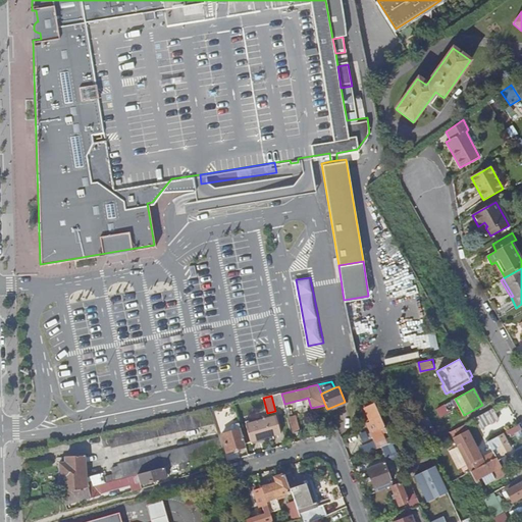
[(362,447),(364,453),(381,447),(393,441),(375,404),(365,409),(370,421),(367,423),(372,432),(371,432),(375,441),(362,447)]
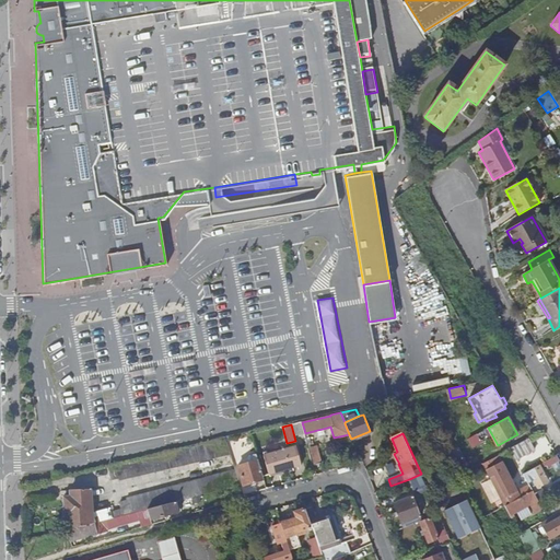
[(529,438),(511,447),(517,459),(535,448),(529,438)]
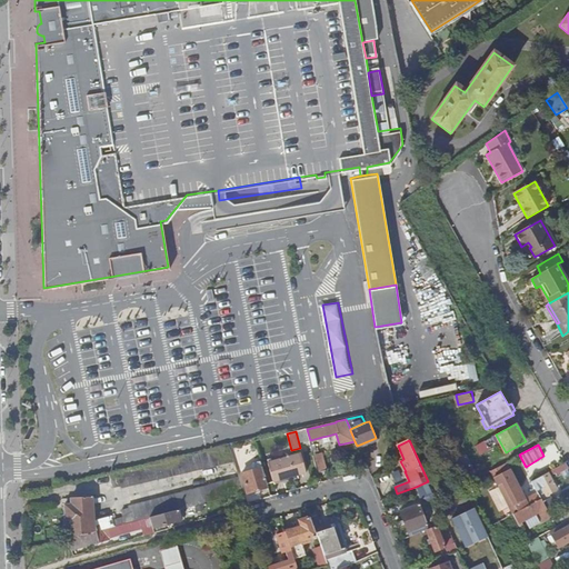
[(235,460),(230,446),(110,473),(113,487),(120,485),(121,487),(235,460)]
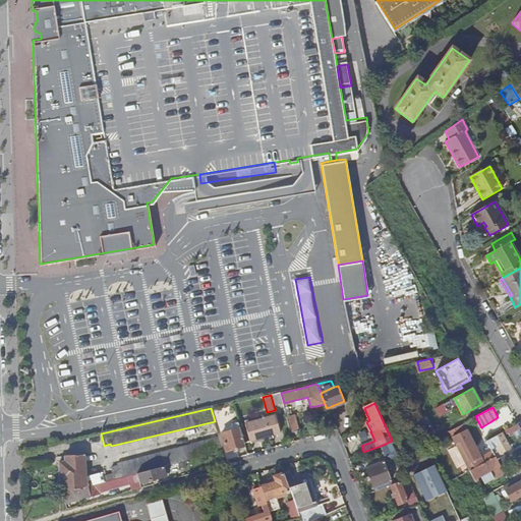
[(295,413),(288,415),(292,431),(299,429),(295,413)]
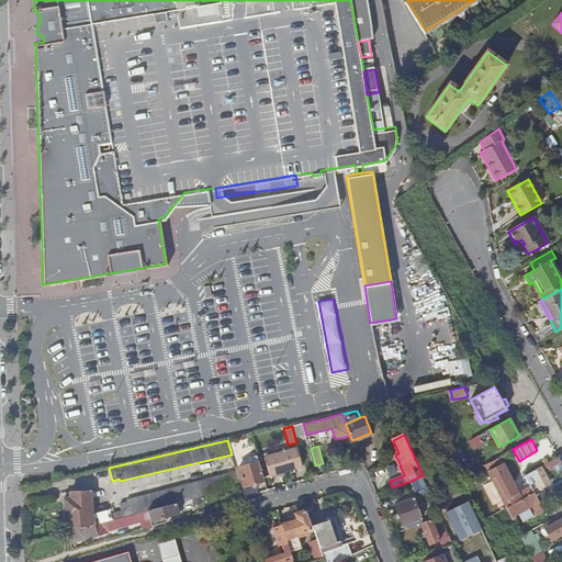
[(459,447),(446,453),(458,480),(472,472),(459,447)]
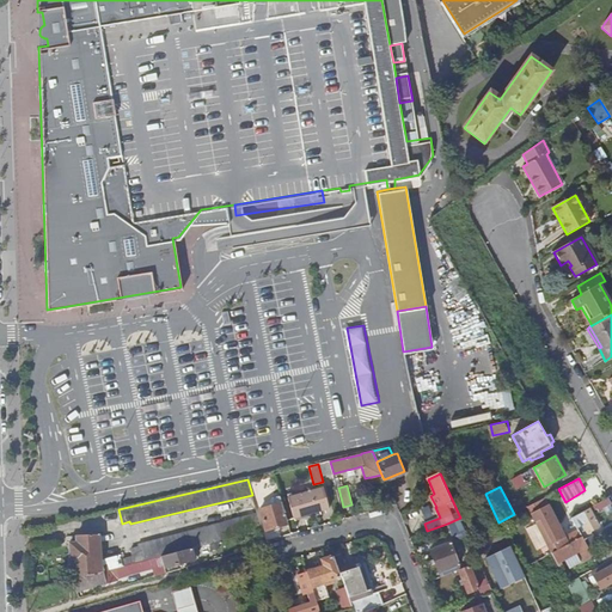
[(323,488),(289,497),(295,520),(329,510),(323,488)]
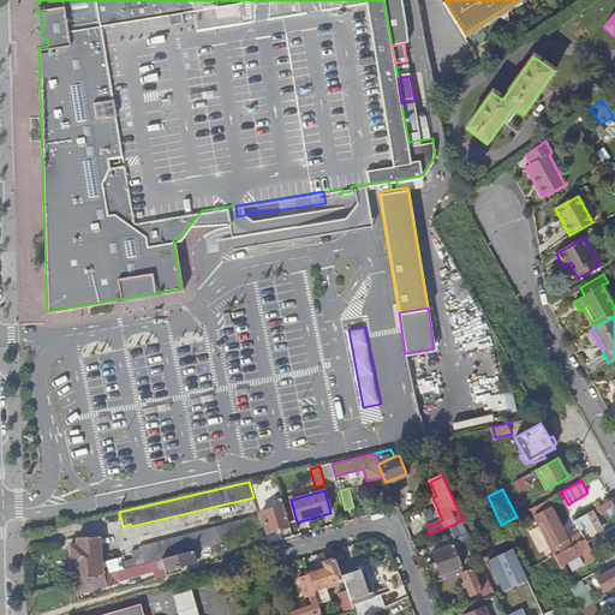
[(614,505),(611,499),(602,505),(605,512),(614,506),(614,505)]
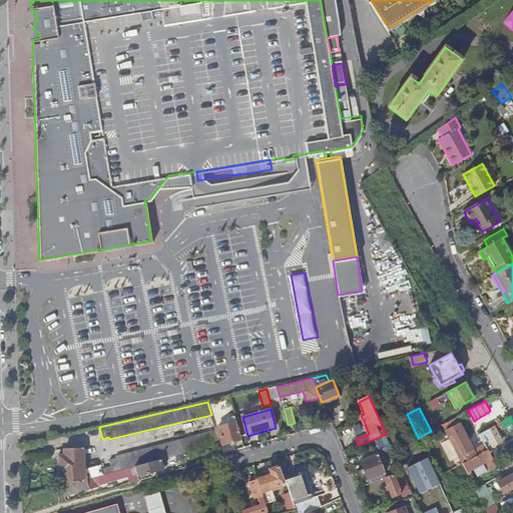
[(444,425),(463,463),(488,450),(486,445),(474,451),(463,430),(461,429),(461,428),(461,427),(458,419),(444,425)]
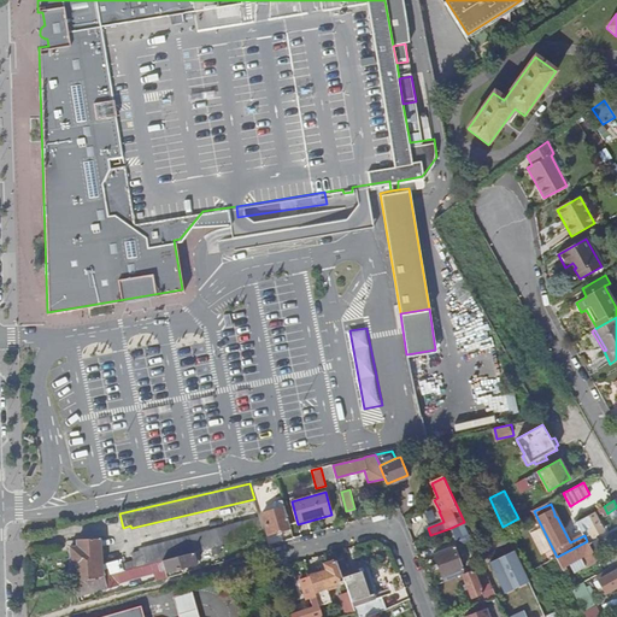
[(291,528),(285,506),(263,512),(269,534),(291,528)]
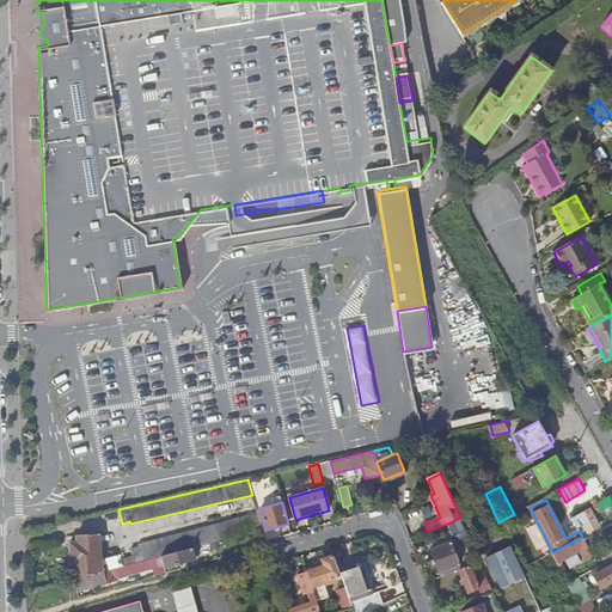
[(580,531),(582,537),(589,550),(591,550),(599,545),(591,531),(600,526),(592,510),(589,508),(571,518),(580,531)]
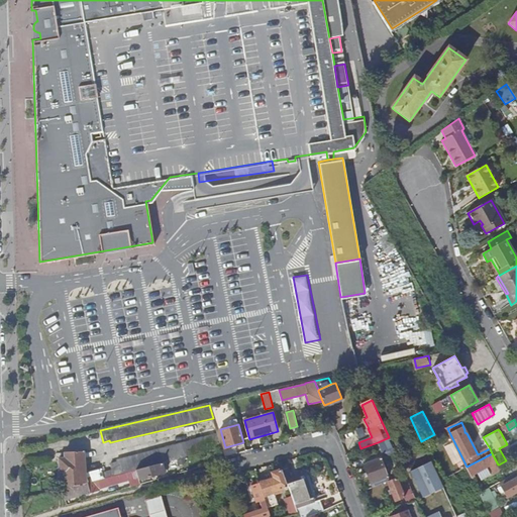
[(222,447),(218,433),(116,460),(117,462),(110,464),(112,471),(103,473),(104,478),(118,475),(130,472),(136,470),(163,462),(178,458),(188,456),(222,447)]
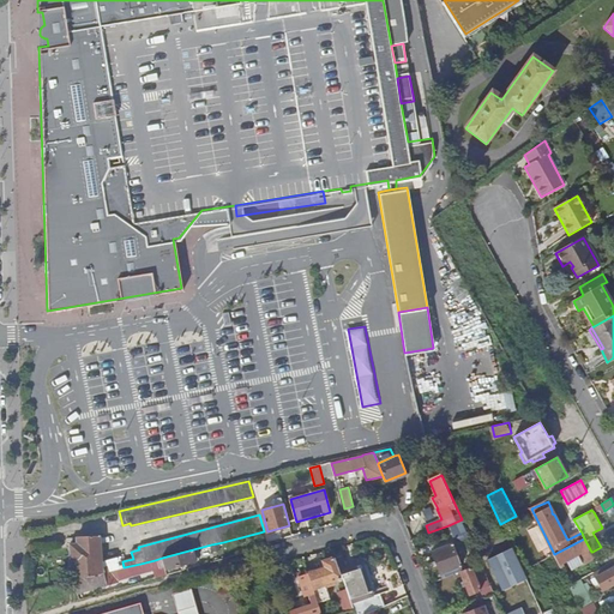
[(462,519),(449,525),(456,543),(469,537),(462,519)]
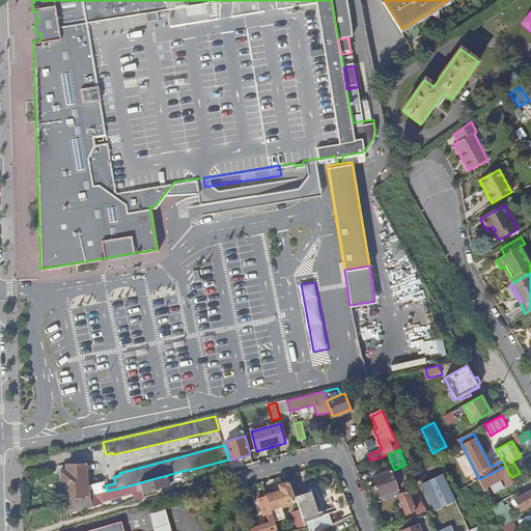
[(63,490),(64,503),(88,496),(87,463),(67,464),(67,469),(61,470),(62,490),(63,490)]
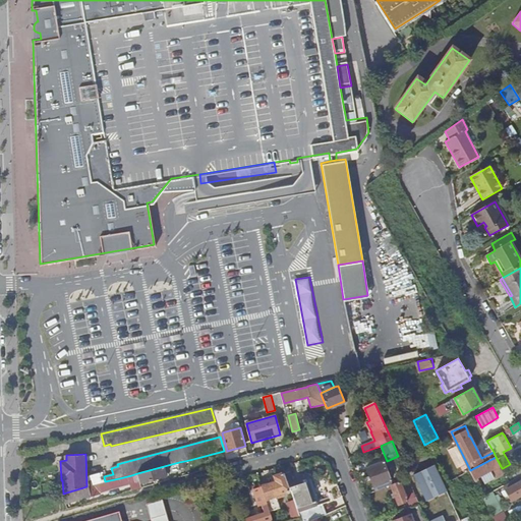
[(496,457),(470,470),(474,478),(480,475),(490,470),(495,468),(498,475),(505,472),(503,468),(502,468),(496,457)]
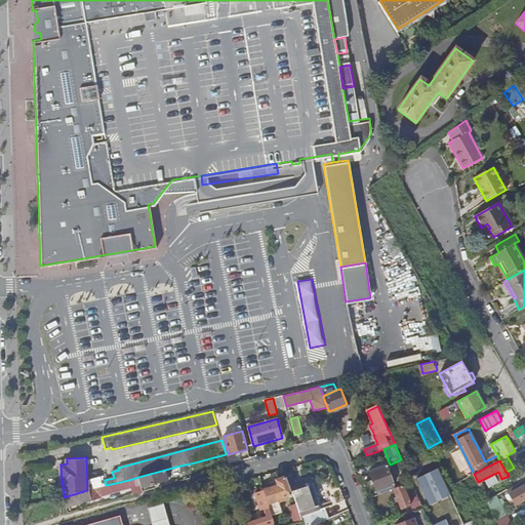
[(387,465),(369,472),(377,491),(394,484),(387,465)]
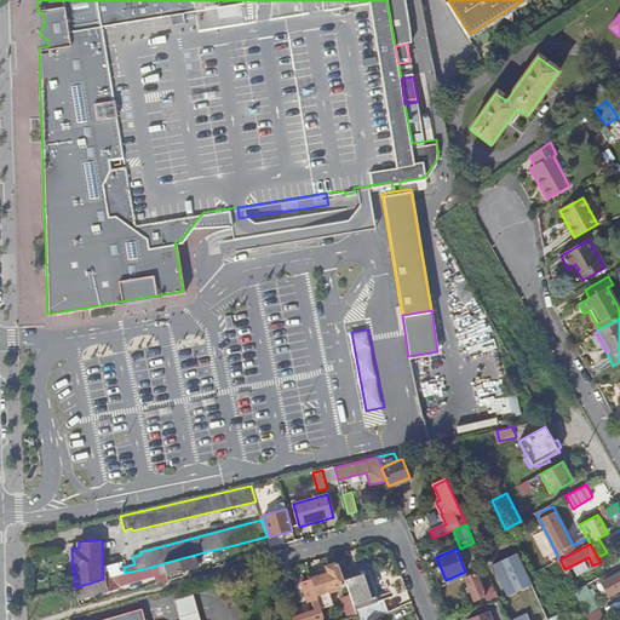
[(507,596),(532,584),(517,552),(493,564),(507,596)]
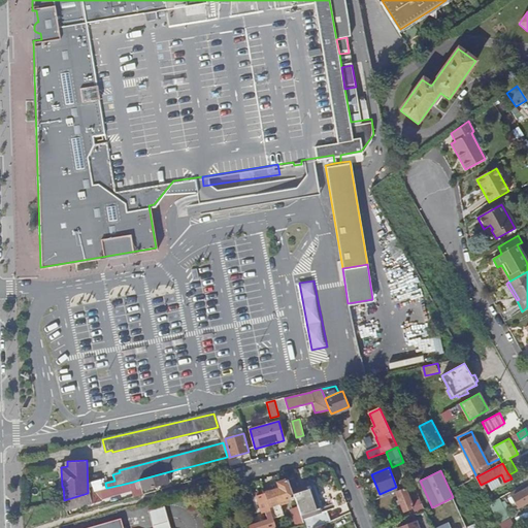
[(141,487),(142,490),(169,483),(166,472),(139,480),(141,487)]
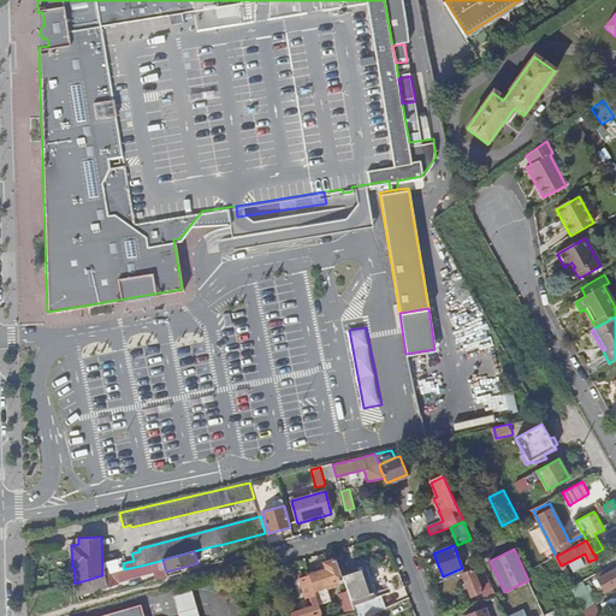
[(610,566),(615,562),(615,551),(605,558),(610,566)]
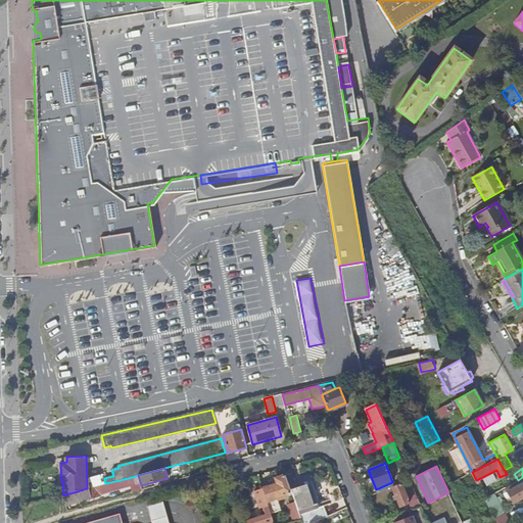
[(492,472),(482,477),(487,486),(490,484),(489,483),(496,479),(492,472)]
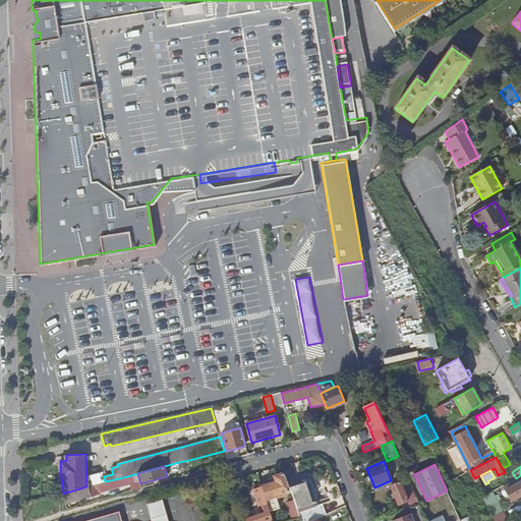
[(139,480),(137,473),(131,475),(133,482),(139,480)]
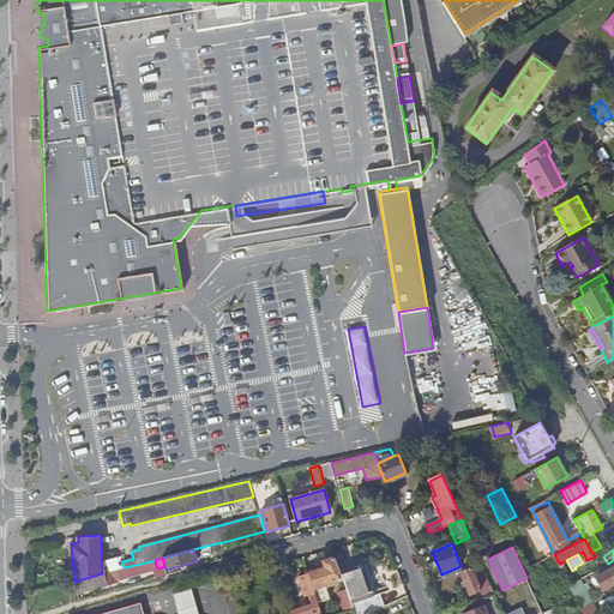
[(324,585),(331,583),(343,579),(339,571),(335,558),(324,561),(325,567),(308,573),(311,581),(314,589),(324,585)]
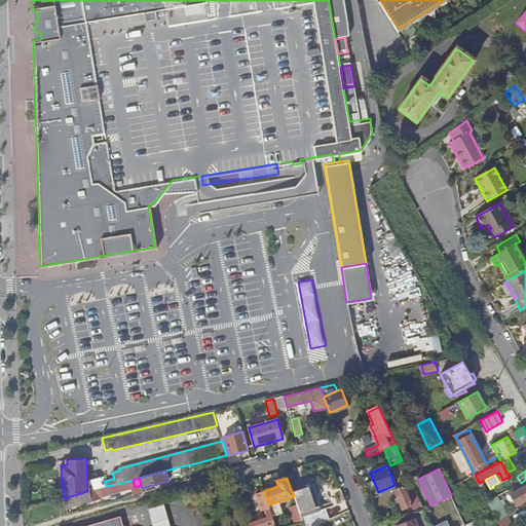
[(294,496),(298,508),(303,522),(304,525),(312,525),(321,523),(334,518),(330,508),(324,510),(311,479),(298,484),(298,486),(291,489),(294,496)]
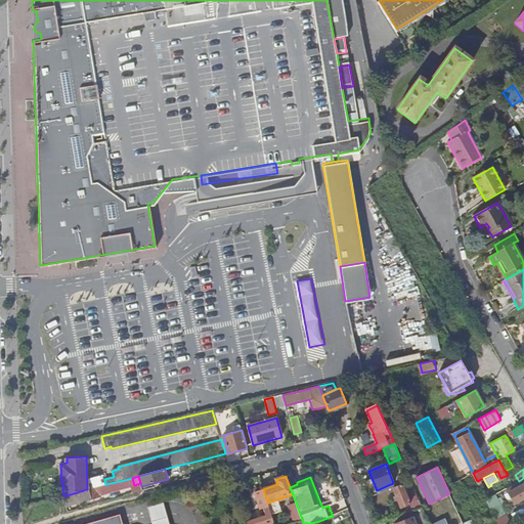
[(100,496),(99,494),(122,488),(121,484),(120,481),(97,487),(87,489),(63,496),(67,506),(100,496)]
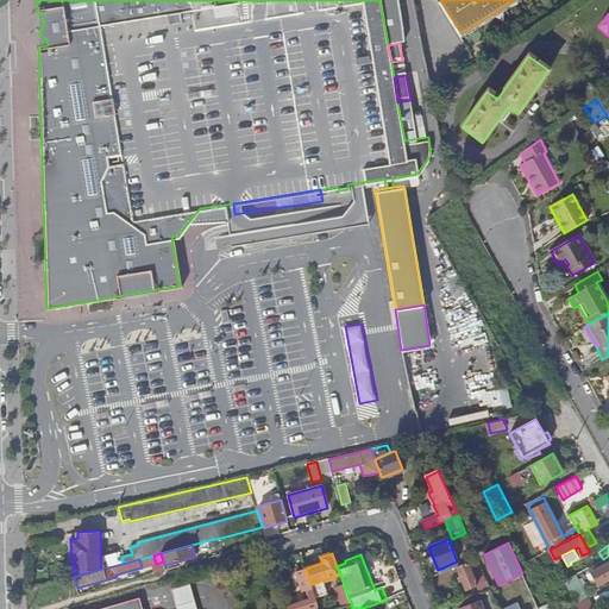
[(468,563),(457,567),(465,590),(476,585),(468,563)]
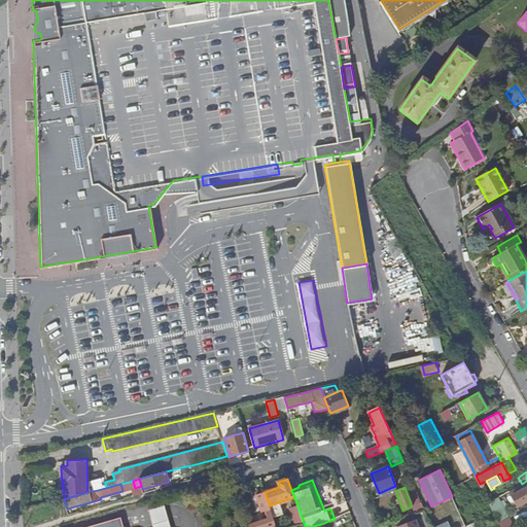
[(522,487),(518,490),(519,492),(513,496),(518,505),(526,499),(526,487),(524,490),(522,487)]
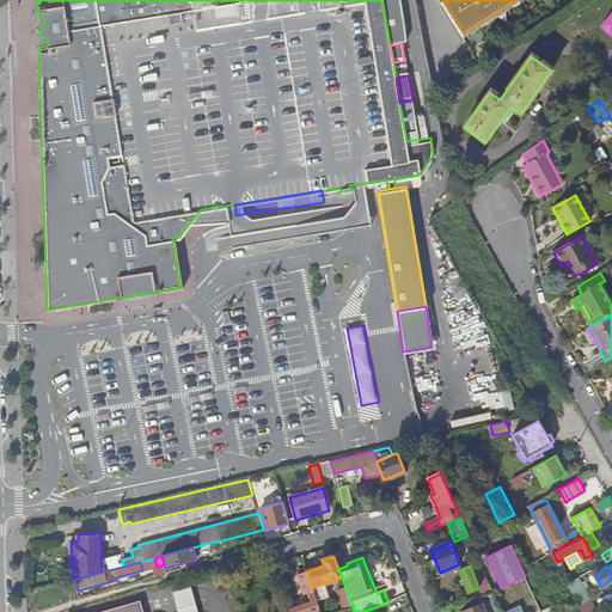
[(304,595),(314,592),(313,587),(310,579),(307,571),(307,569),(304,570),(304,573),(298,575),(304,595)]
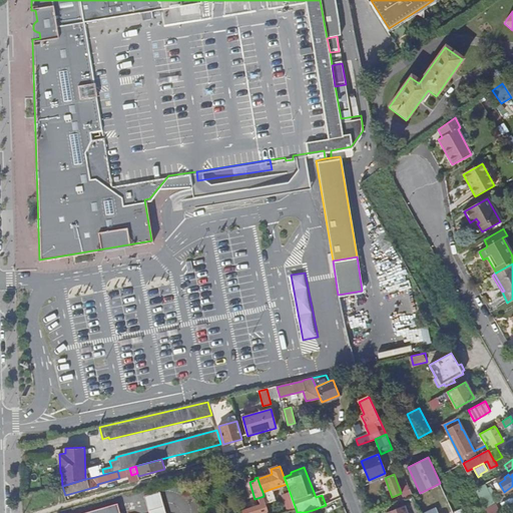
[(402,482),(408,497),(413,495),(406,480),(402,482)]
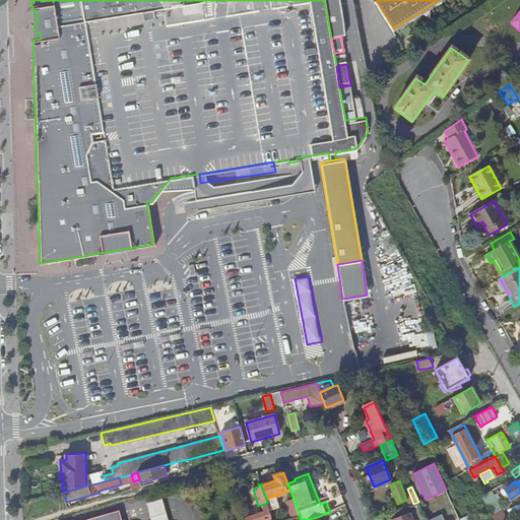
[(490,492),(482,496),(492,515),(500,511),(490,492)]
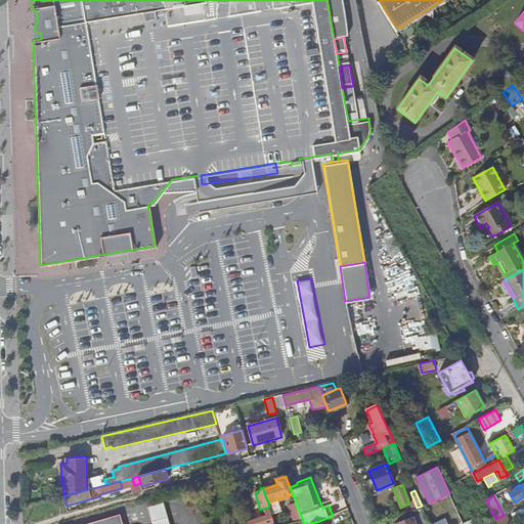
[(153,523),(169,523),(163,501),(147,507),(153,523)]
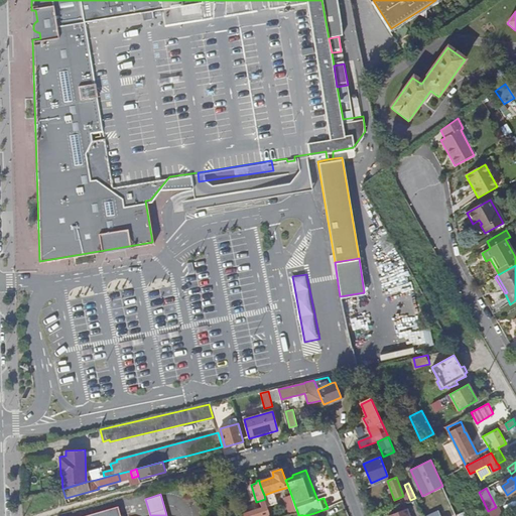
[(292,498),(286,500),(291,514),(297,512),(292,498)]
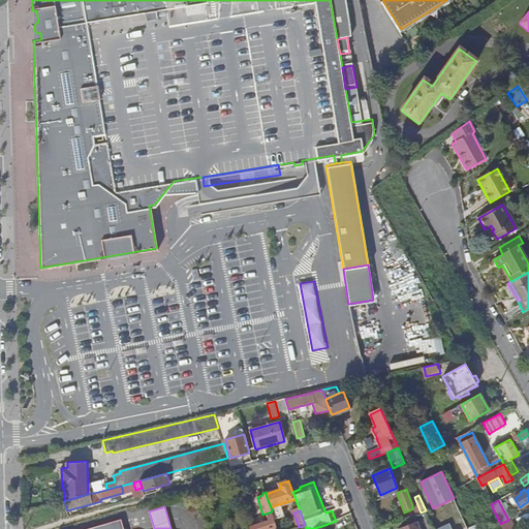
[(124,528),(121,519),(84,528),(124,528)]
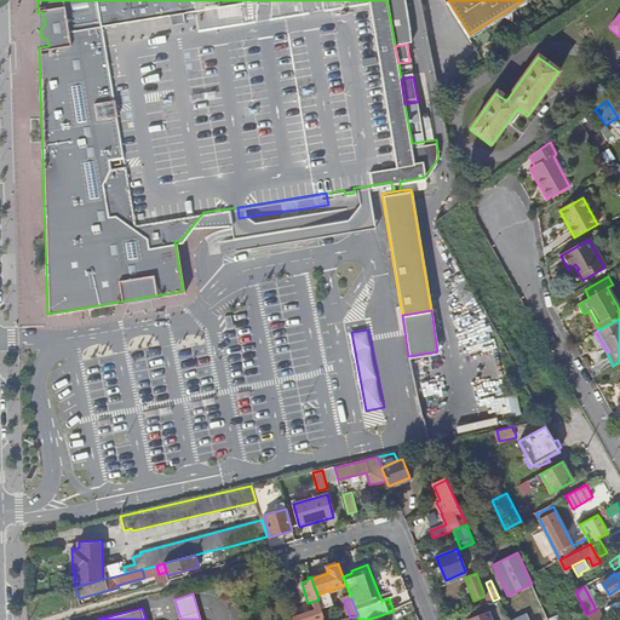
[(325,619),(321,608),(292,618),(292,619),(325,619)]
